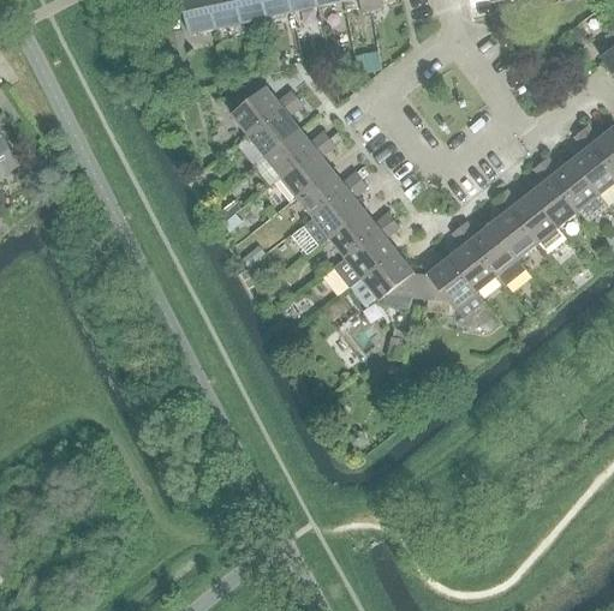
[(183,0),(190,33),(216,28),(210,0),(183,0)]
